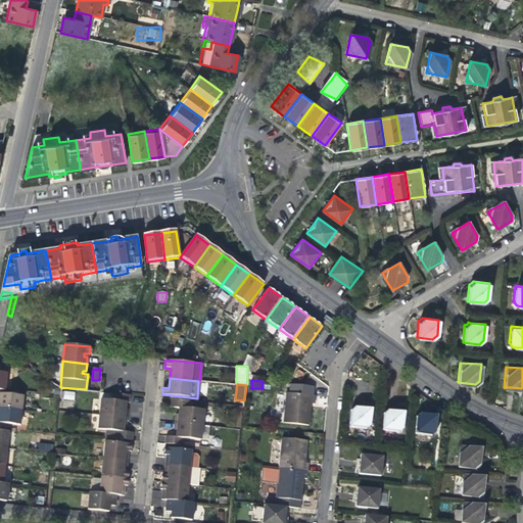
[(63,391),(62,399),(75,400),(75,391),(63,391)]
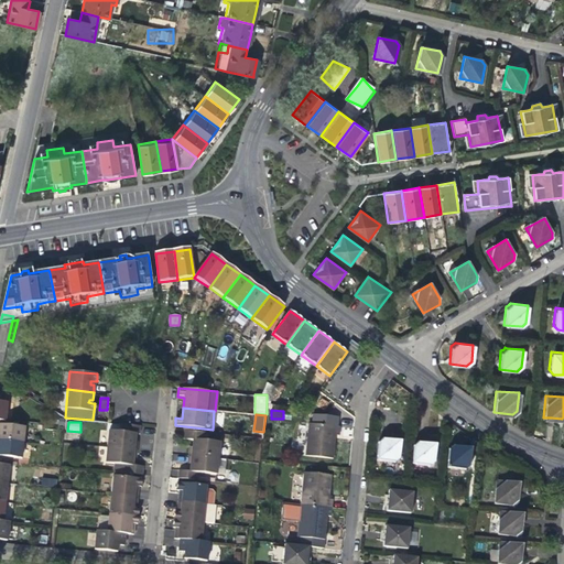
[(306,455),(335,457),(336,443),(337,435),(340,435),(342,426),(310,423),(306,455)]
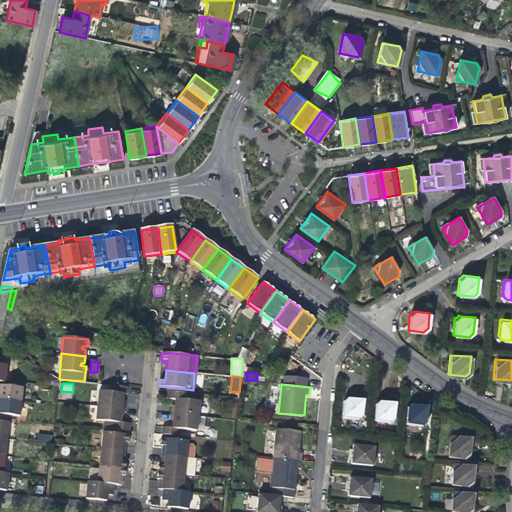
[(0,399),(20,402),(22,387),(0,385),(0,399)]
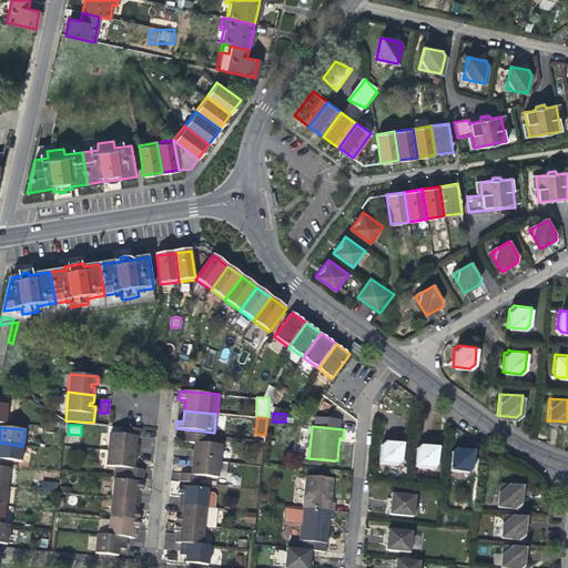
[(128,435),(141,436),(144,437),(145,429),(128,427),(128,435)]
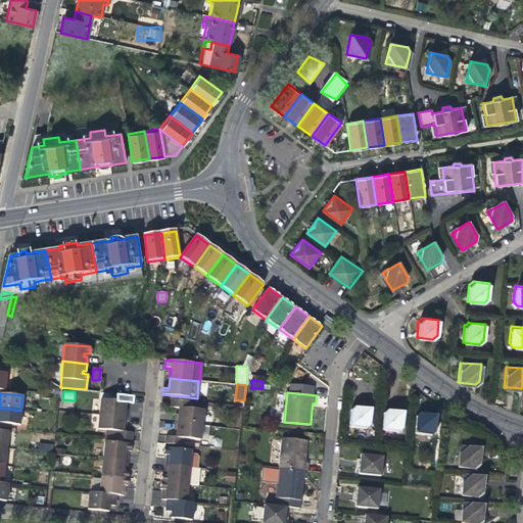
[(128,418),(130,401),(117,400),(101,398),(100,415),(128,418)]
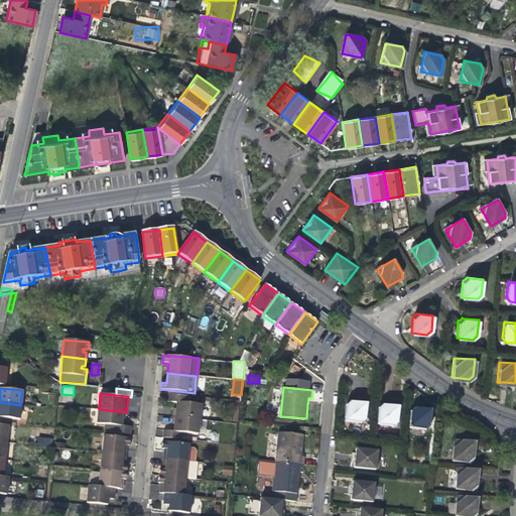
[(166,401),(176,402),(201,405),(201,397),(167,394),(166,401)]
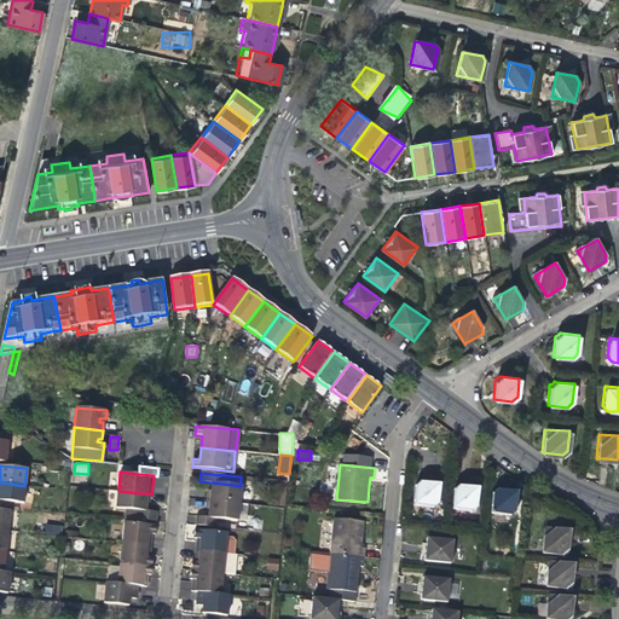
[(412,505),(433,508),(438,504),(439,489),(434,484),(427,482),(421,481),(415,486),(412,505)]
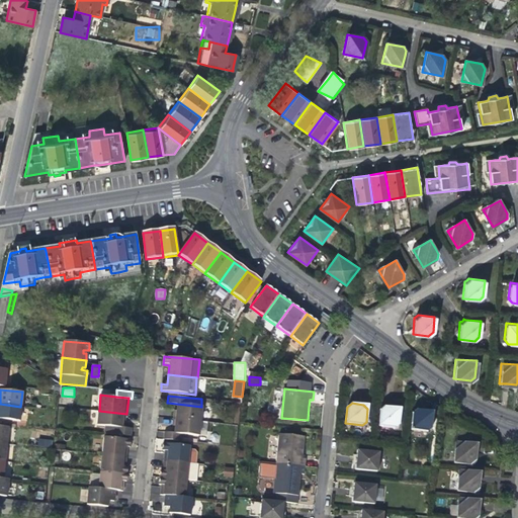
[(0,418),(19,420),(20,407),(0,404),(0,418)]
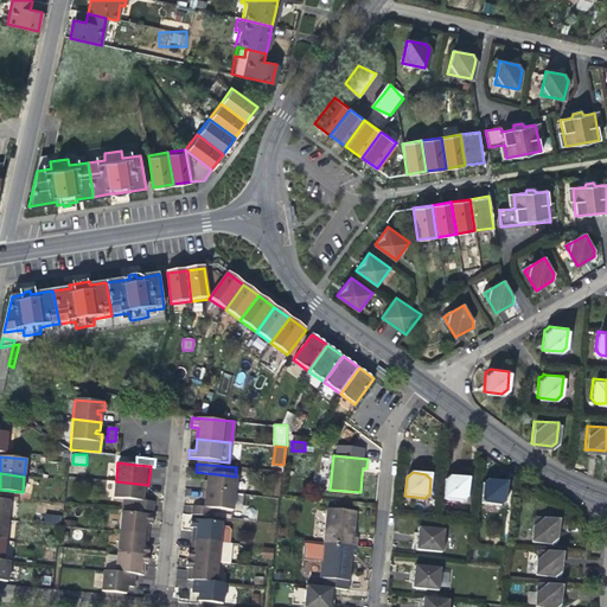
[(236,477),(208,473),(206,491),(234,493),(236,477)]
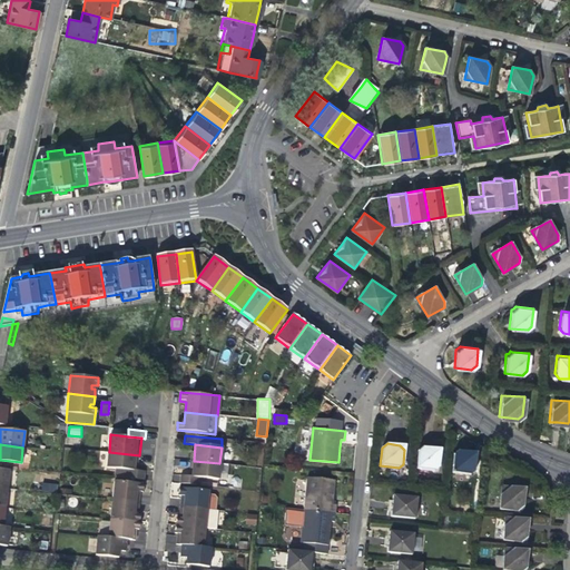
[(416,470),(433,472),(438,468),(439,453),(436,449),(432,449),(422,448),(419,451),(416,470)]
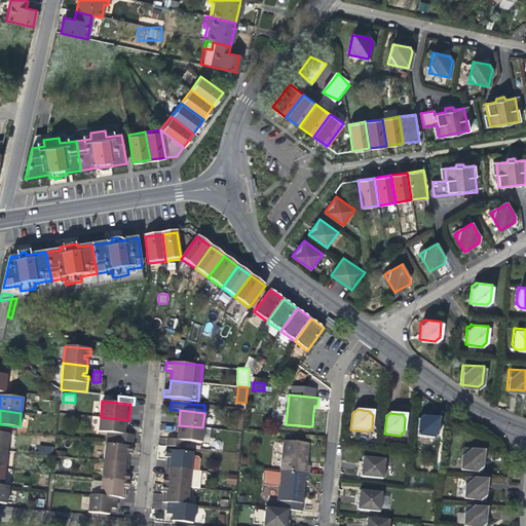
[(417,437),(433,439),(438,436),(439,418),(431,417),(422,416),(419,419),(417,437)]
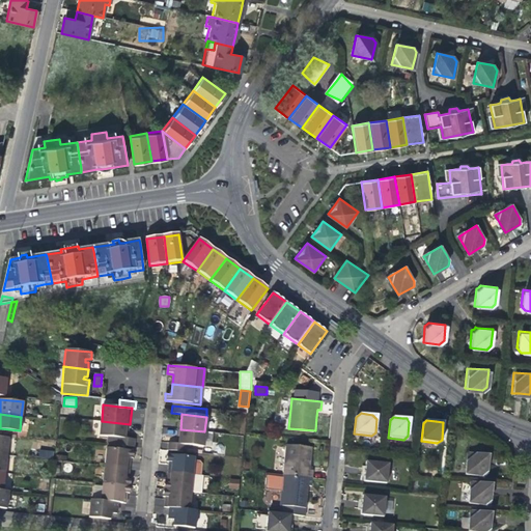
[(130,424),(102,421),(100,435),(111,436),(111,444),(138,447),(138,439),(129,438),(130,424)]
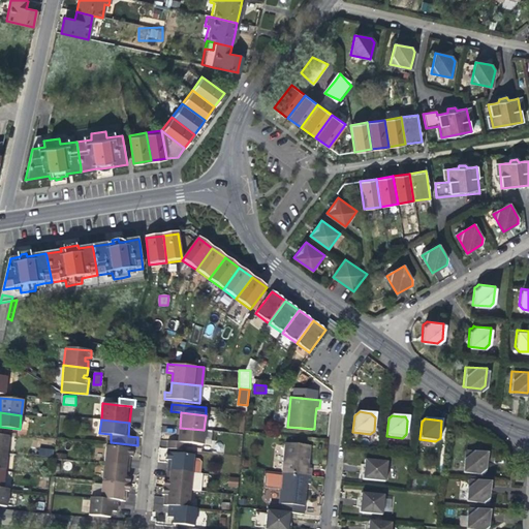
[(204,430),(180,428),(178,442),(167,441),(166,448),(184,450),(184,442),(203,444),(204,430)]
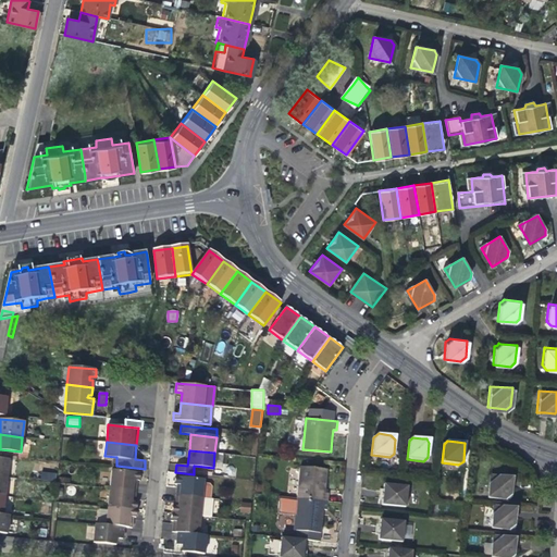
[(326,492),(329,469),(301,466),(298,498),(330,502),(330,492),(326,492)]
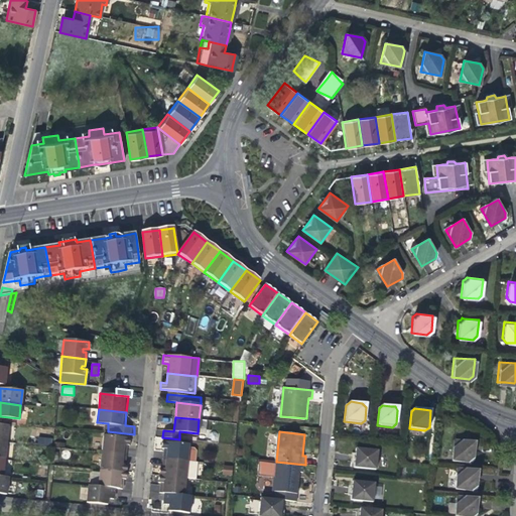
[(132,445),(133,439),(106,436),(104,453),(128,455),(129,445),(132,445)]
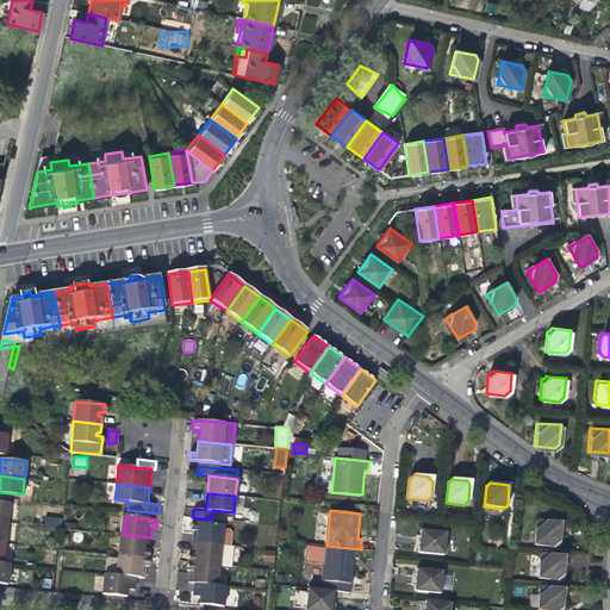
[(534,545),(553,546),(556,543),(558,534),(559,523),(536,521),(534,545)]
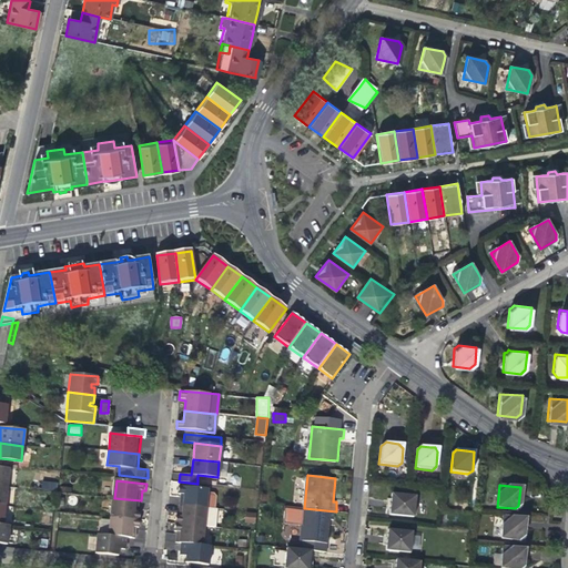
[(205,508),(208,489),(179,486),(178,494),(180,495),(179,505),(205,508)]
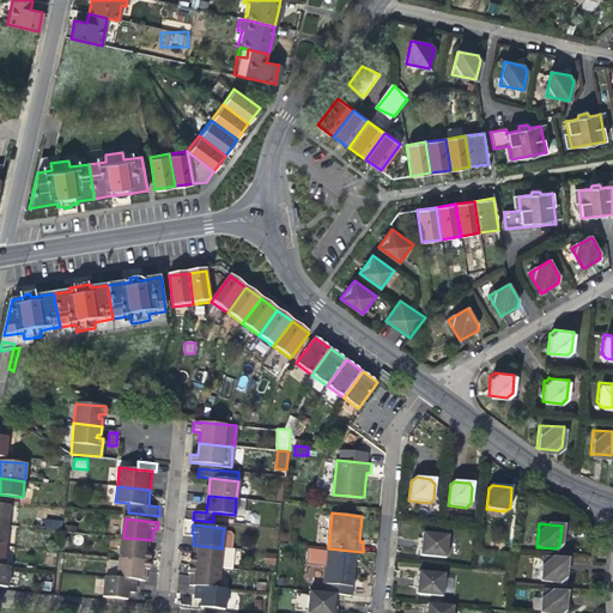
[(447,558),(449,535),(423,533),(422,545),(420,556),(447,558)]
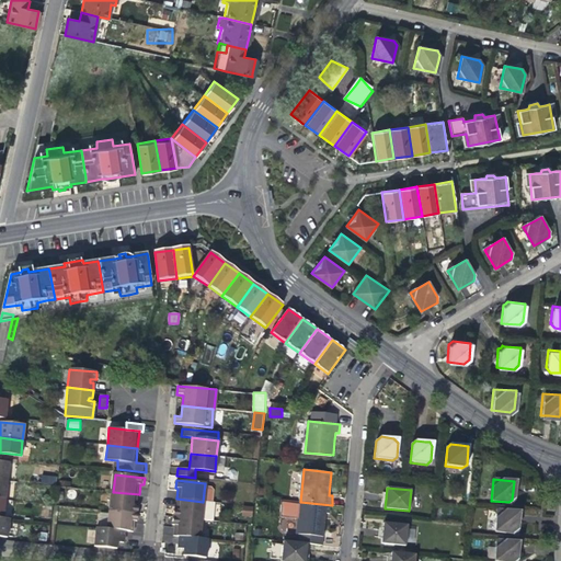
[(138,506),(139,494),(113,492),(112,511),(140,513),(141,506),(138,506)]
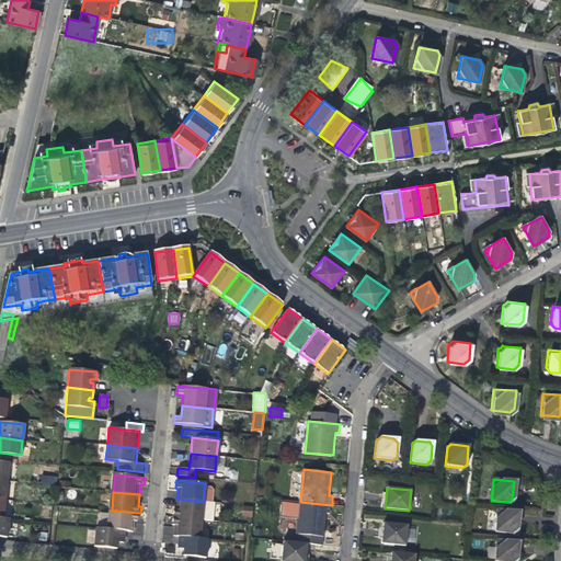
[(212,521),(214,503),(203,502),(176,499),(175,510),(173,510),(172,516),(201,519),(212,521)]
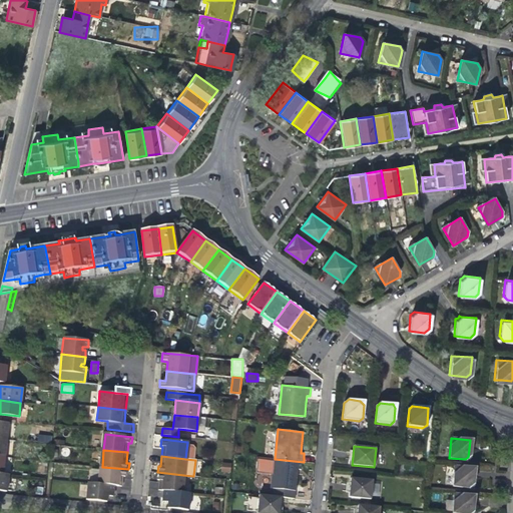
[(303,470),(304,462),(275,459),(259,457),(257,471),(274,473),(272,487),(274,487),(274,495),(281,496),(296,498),(299,469),(303,470)]
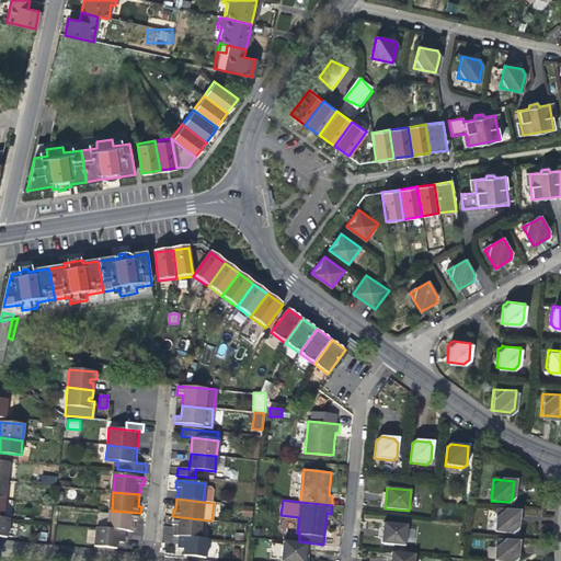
[(240,515),(251,517),(253,507),(242,505),(240,515)]
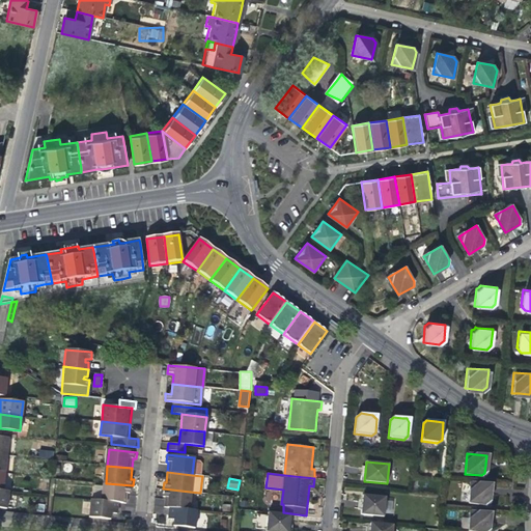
[(509,490),(511,481),(498,479),(496,487),(509,490)]
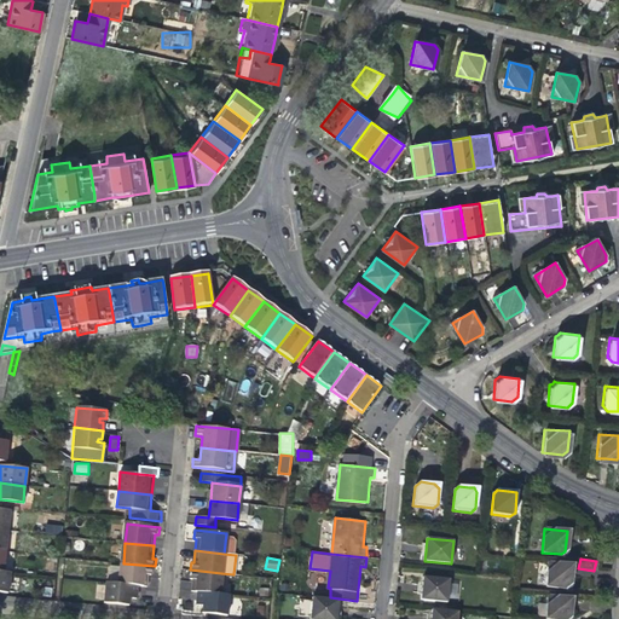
[(155,576),(155,566),(123,563),(121,583),(140,585),(150,585),(151,574),(155,576)]
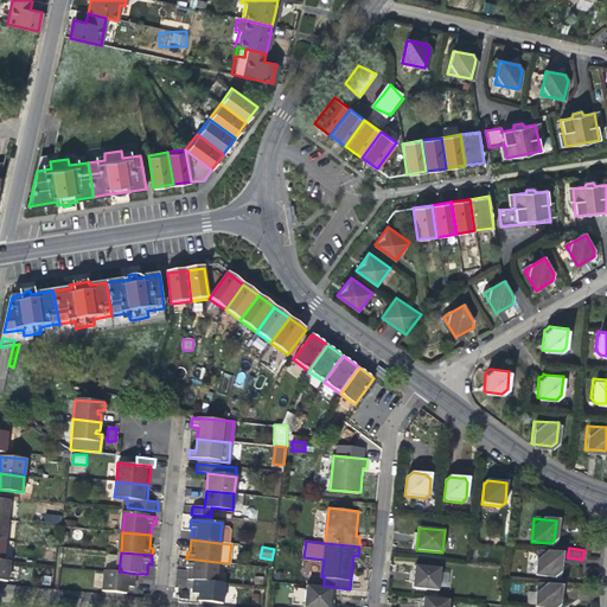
[(534,575),(554,577),(557,575),(558,566),(560,555),(536,553),(534,575)]
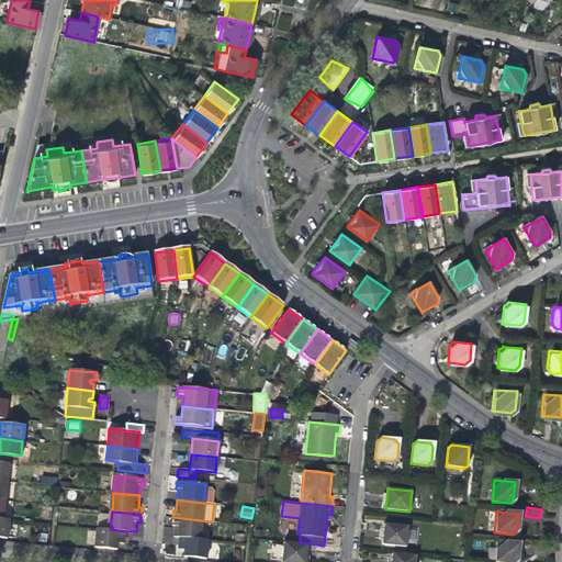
[(200,539),(201,520),(172,517),(171,526),(173,526),(172,536),(179,537),(200,539)]
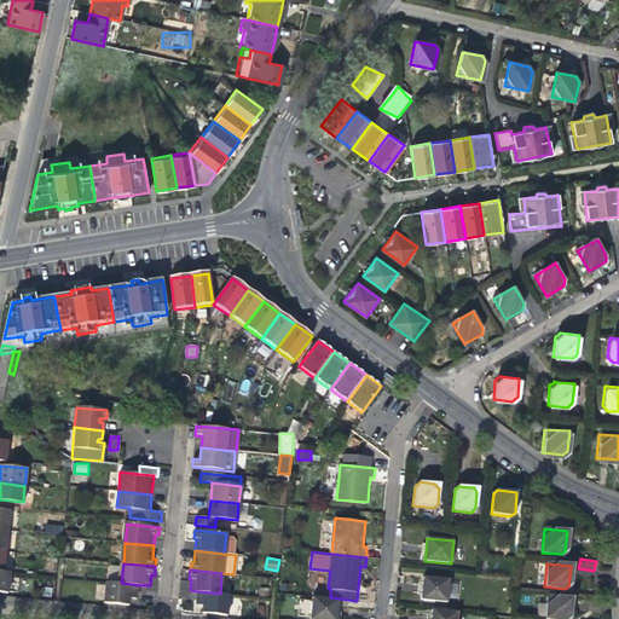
[(450,579),(423,576),(422,586),(421,599),(447,601),(450,579)]
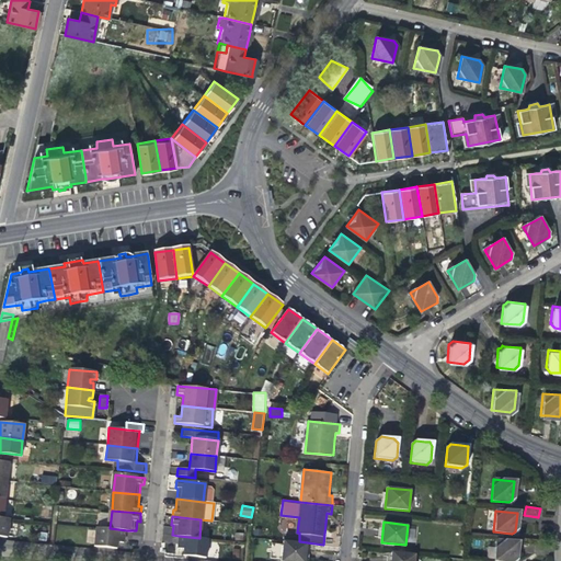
[(126,542),(127,530),(110,528),(99,527),(96,546),(119,548),(119,542),(126,542)]
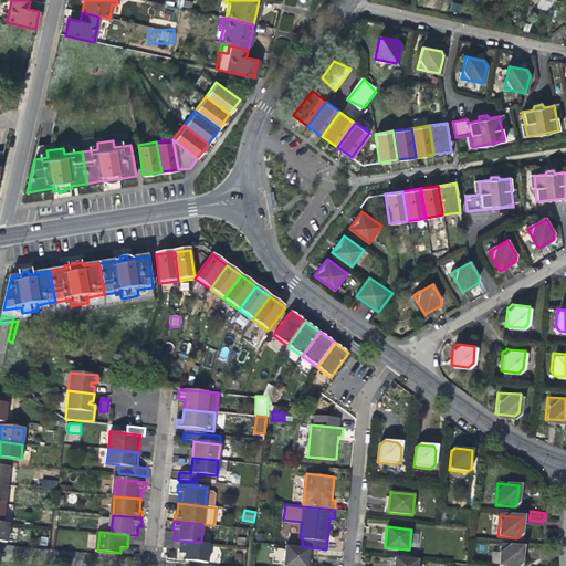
[(207,562),(209,543),(201,543),(180,541),(179,553),(185,554),(184,559),(207,562)]
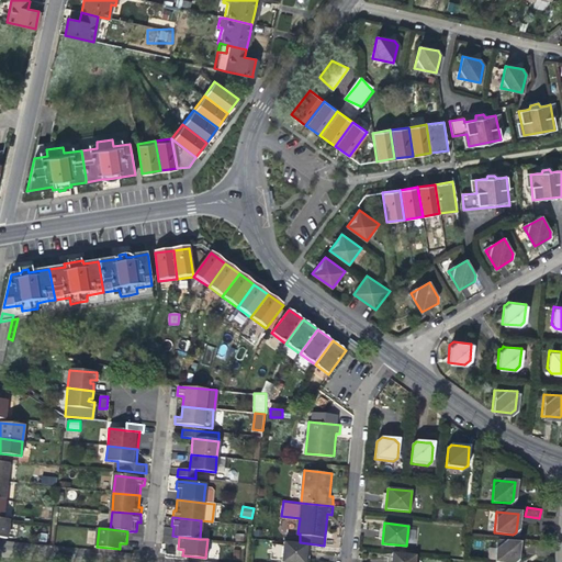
[(289,561),(305,561),(307,543),(300,542),(283,541),(281,561),(289,561)]
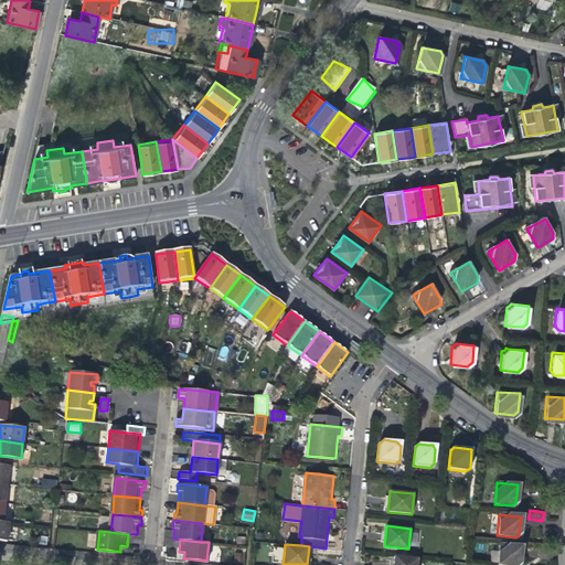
[(497,564),(518,564),(520,556),(521,546),(499,544),(497,564)]
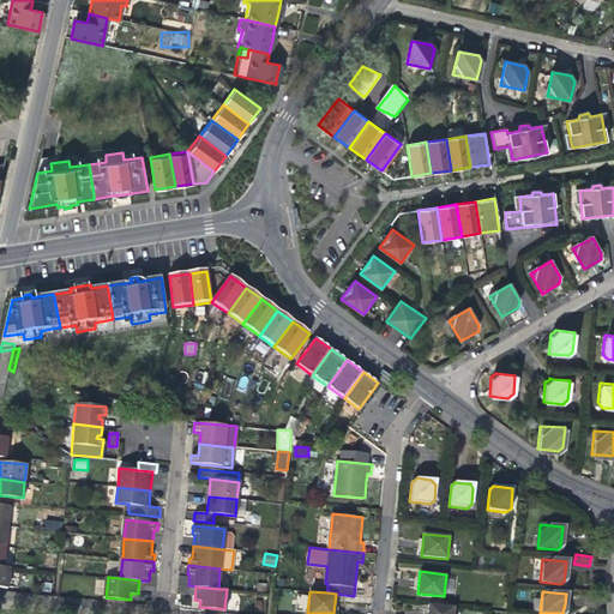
[(451,613),(452,606),(426,603),(425,613),(451,613)]
